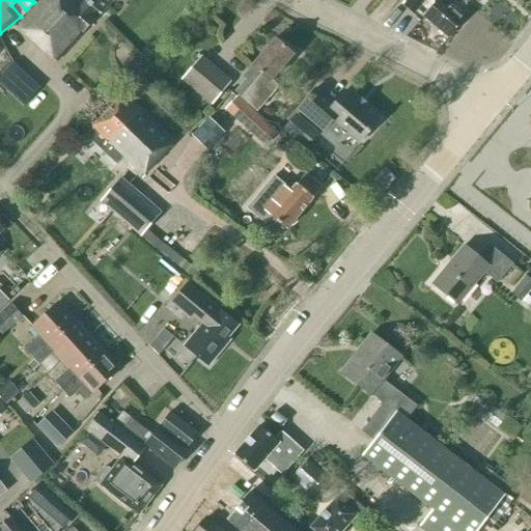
[(93,21),(88,17),(94,10),(100,15),(112,0),(40,0),(16,27),(56,63),(93,21)]
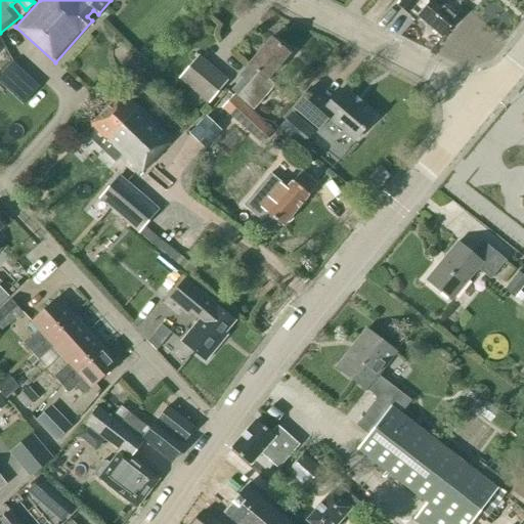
[(402,0),(397,6),(406,14),(410,10),(442,38),(457,19),(444,8),(447,4),(442,0),(430,0),(428,3),(425,0),(402,0)]
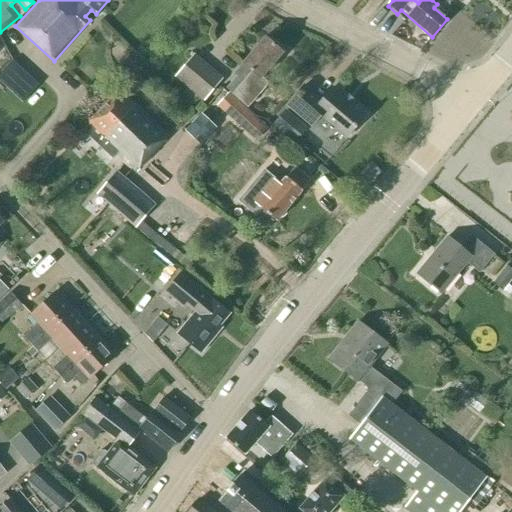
[(261,78),(282,53),(264,38),(234,74),(239,78),(228,91),(247,107),(267,84),(261,78)]
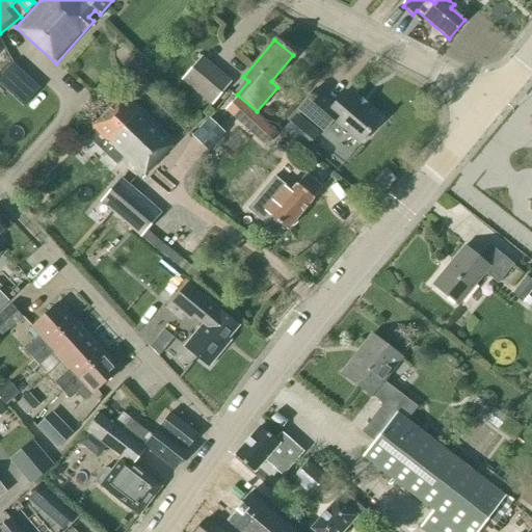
[(182,79),(211,104),(230,81),(202,57),(182,79)]
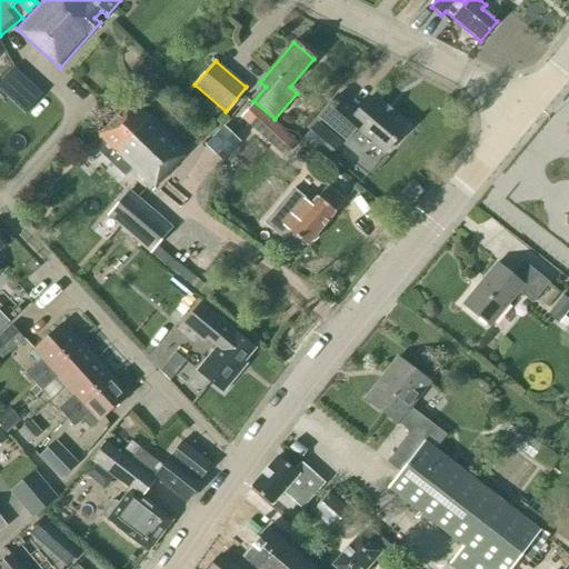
[(373,146),(383,155),(406,129),(369,98),(357,112),(337,96),(318,118),(346,141),(343,145),(358,157),(373,146)]
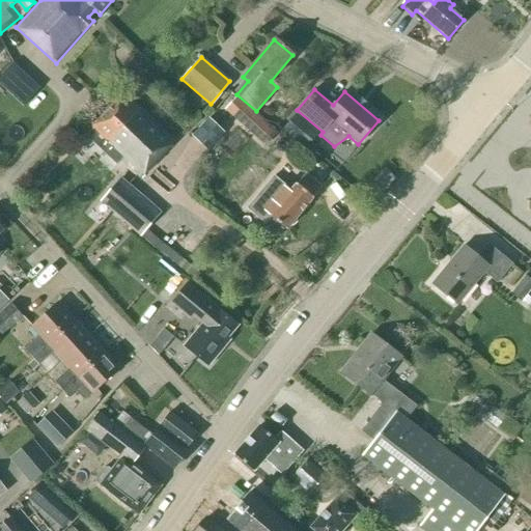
[(120,161),(140,178),(174,142),(122,93),(90,128),(92,130),(86,137),(116,165),(120,161)]
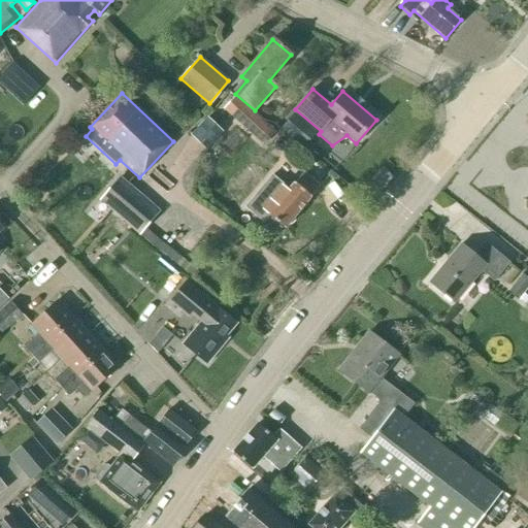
[(234,97),(224,109),(248,132),(259,120),(234,97)]
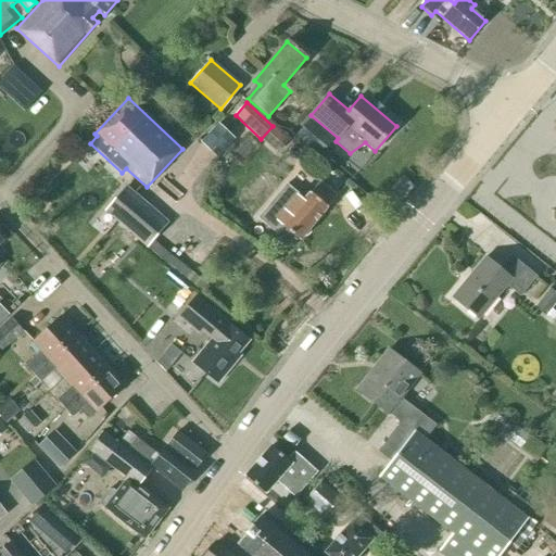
[(319,155),(333,139),(310,119),(295,135),(319,155)]
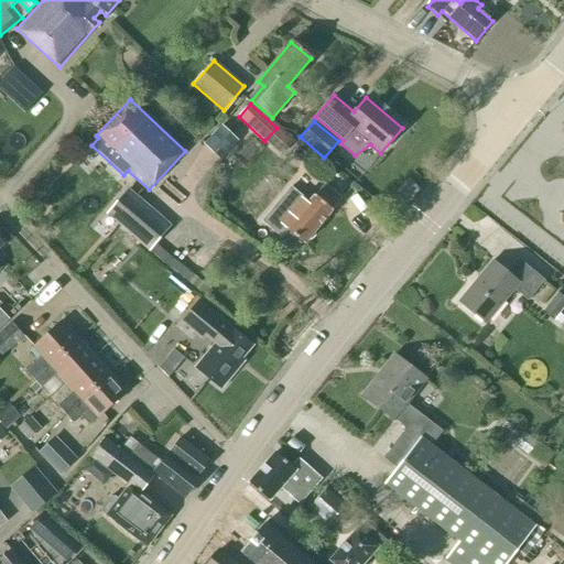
[(204,144),(220,160),(237,142),(221,127),(204,144)]
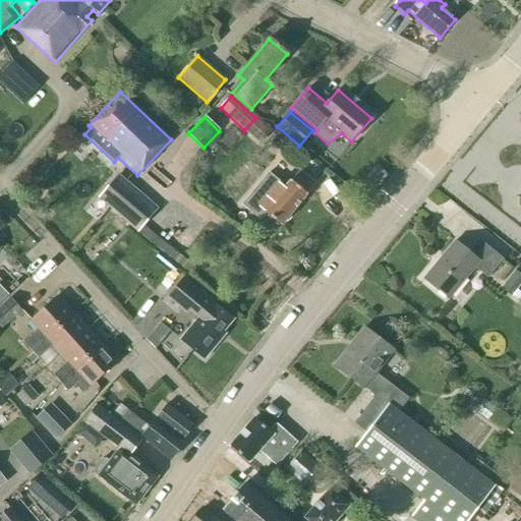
[(248,198),(280,226),(315,184),(299,171),(284,188),(269,175),(248,198)]
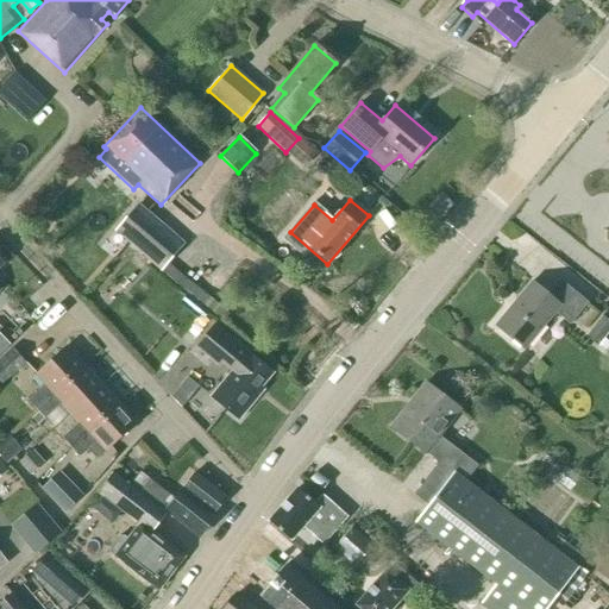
[(186,245),(138,203),(114,231),(162,272),(186,245)]
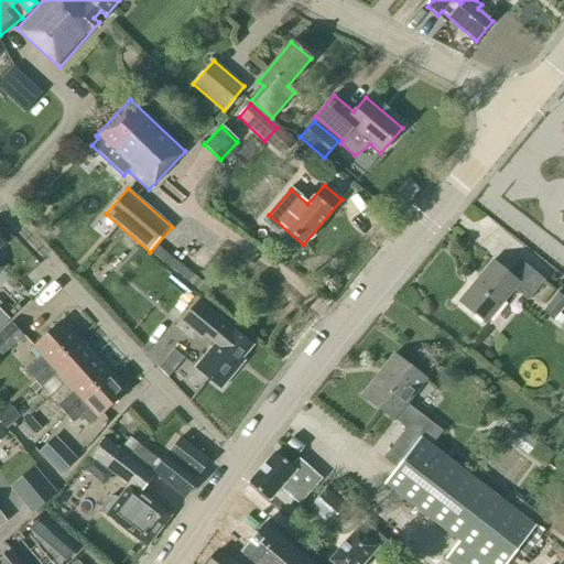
[(518,258),(507,272),(492,260),(459,301),(486,323),(513,289),(528,300),(544,280),(518,258)]
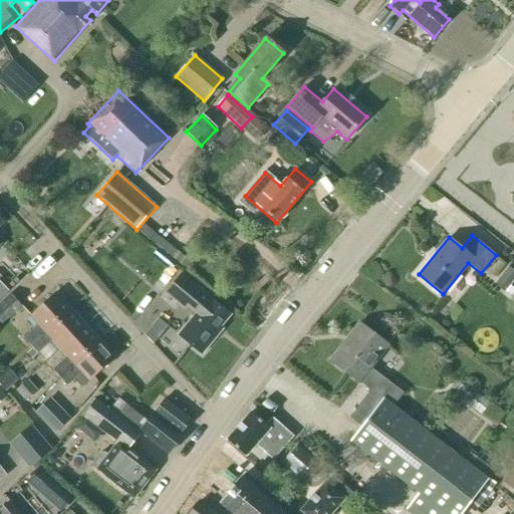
[(509,286),(513,279),(513,271),(507,266),(498,278),(509,286)]
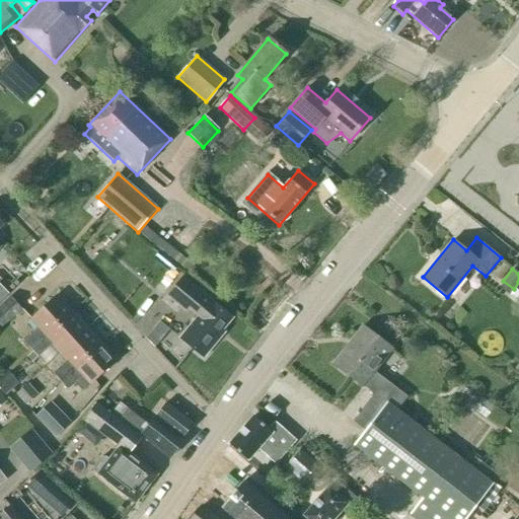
[(221,330),(232,318),(181,277),(166,296),(187,312),(190,309),(198,316),(178,339),(203,358),(224,332),(221,330)]
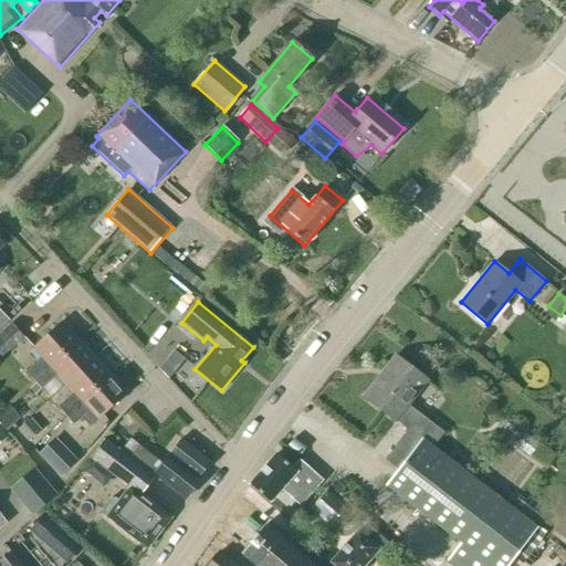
[(0,329),(0,347),(6,354),(25,336),(11,321),(0,329)]
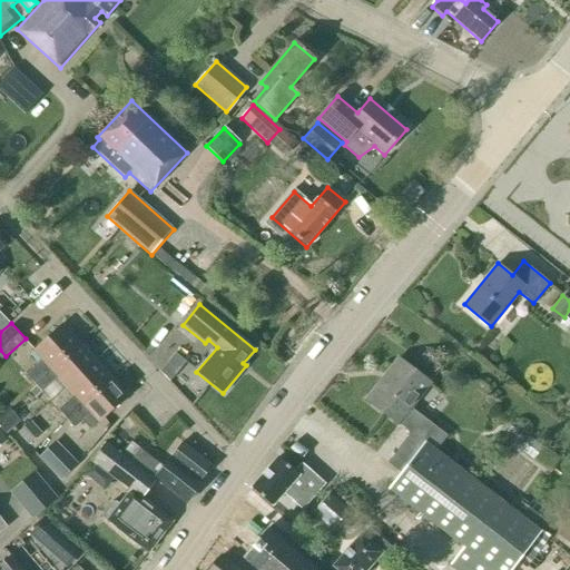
[(26,375),(33,384),(78,343),(61,325),(32,351),(41,361),(26,375)]
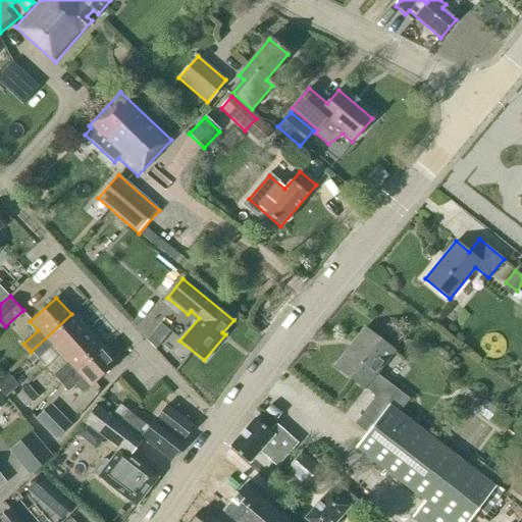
[(52,347),(60,355),(87,330),(71,314),(31,352),(33,354),(27,359),(32,365),(52,347)]
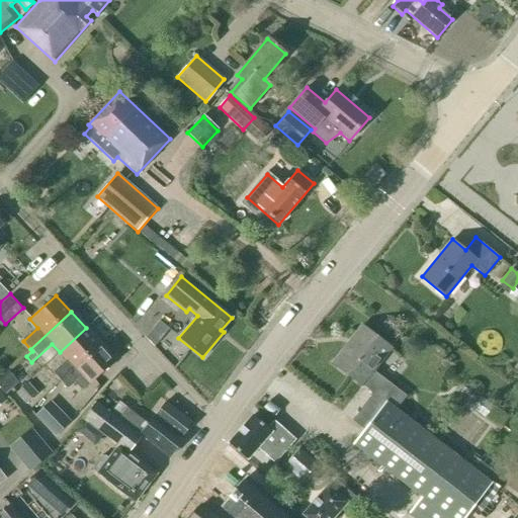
[(353,421),(364,430),(353,444),(421,497),(408,513),(414,517),(463,517),(491,484),(395,410),(406,397),(372,371),(390,348),(361,327),(333,363),(361,384),(374,394),(353,421)]
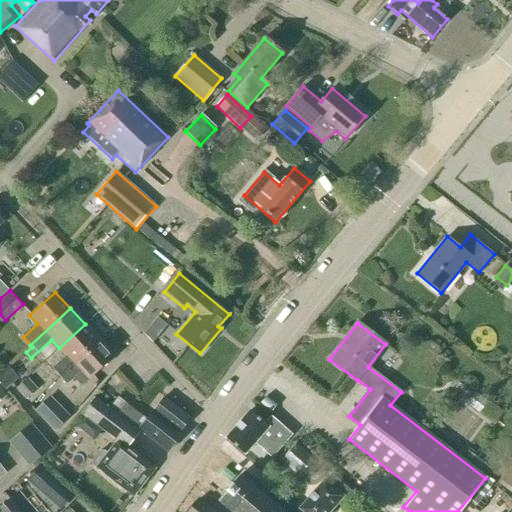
[(52,369),(59,377),(99,340),(85,324),(59,348),(66,356),(52,369)]
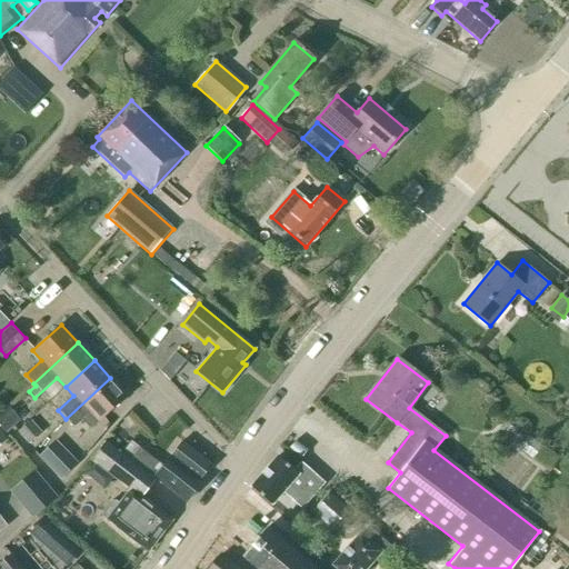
[(98,421),(99,422),(127,396),(110,378),(66,419),(75,428),(82,420),(89,428),(98,421)]
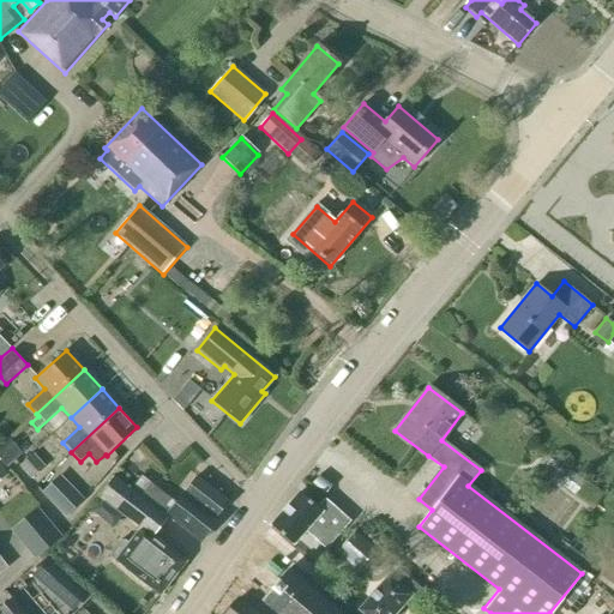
[(4,441),(0,445),(0,462),(6,468),(18,457),(4,441)]
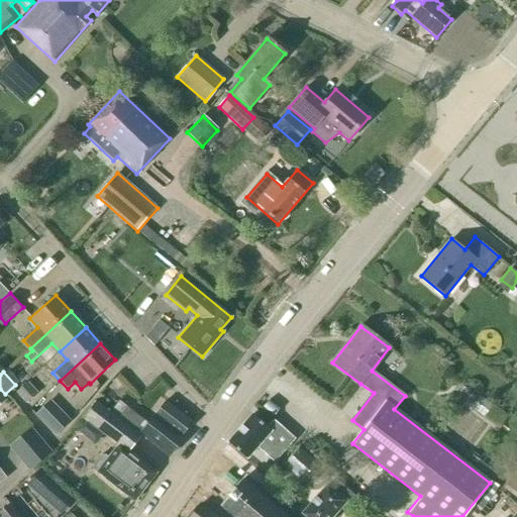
[(25,404),(37,393),(27,383),(16,393),(25,404)]
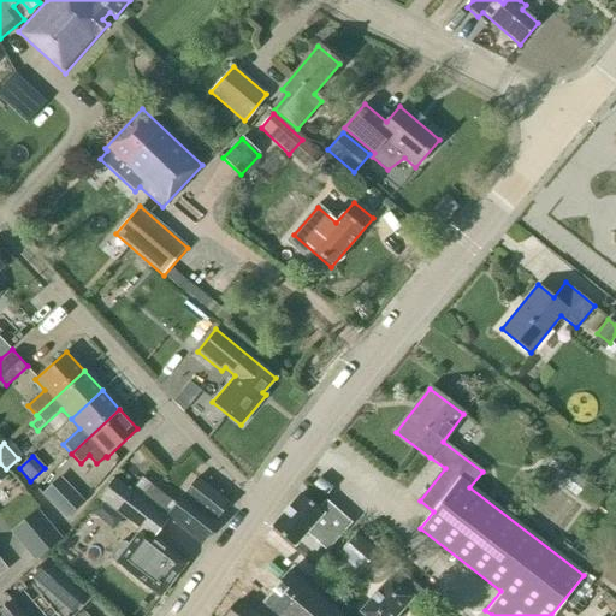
[(84,502),(60,477),(42,496),(66,520),(84,502)]
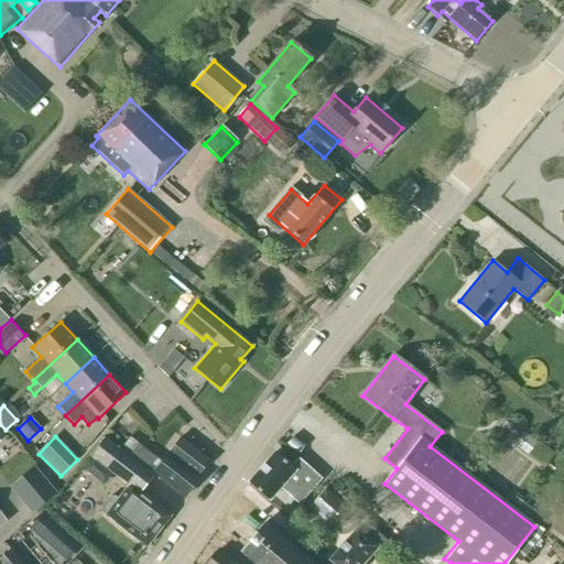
[(130,486),(119,500),(115,496),(109,497),(101,507),(102,513),(145,548),(170,517),(140,492),(152,476),(139,466),(128,457),(104,438),(90,456),(130,486)]
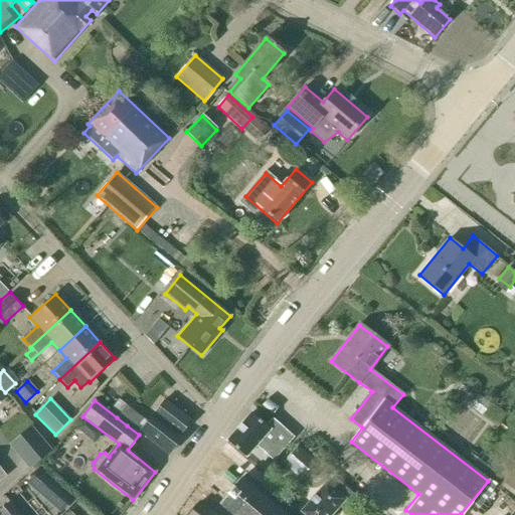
[(127,404),(117,417),(127,425),(129,423),(168,455),(182,437),(180,435),(190,421),(164,401),(148,421),(127,404)]
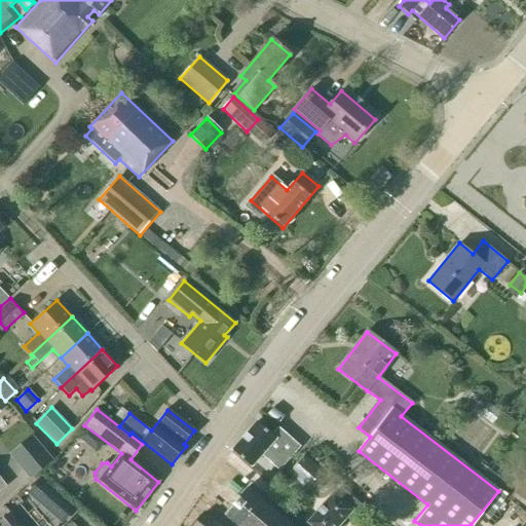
[(256,422),(231,450),(251,467),(265,451),(283,466),(301,447),(278,427),(271,436),(256,422)]
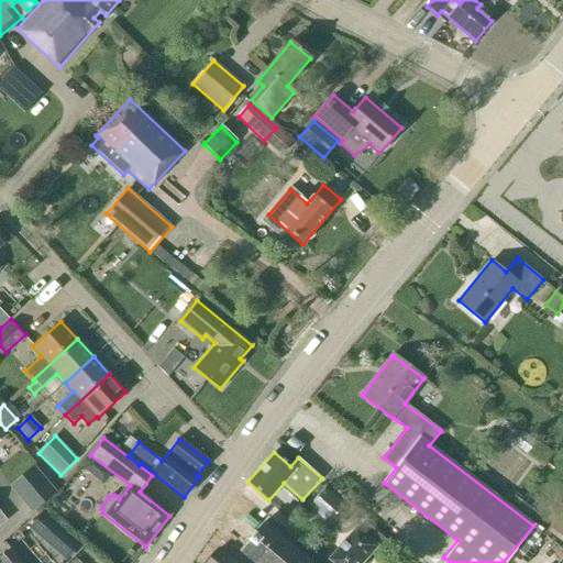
[(32,514),(57,493),(34,466),(9,487),(32,514)]
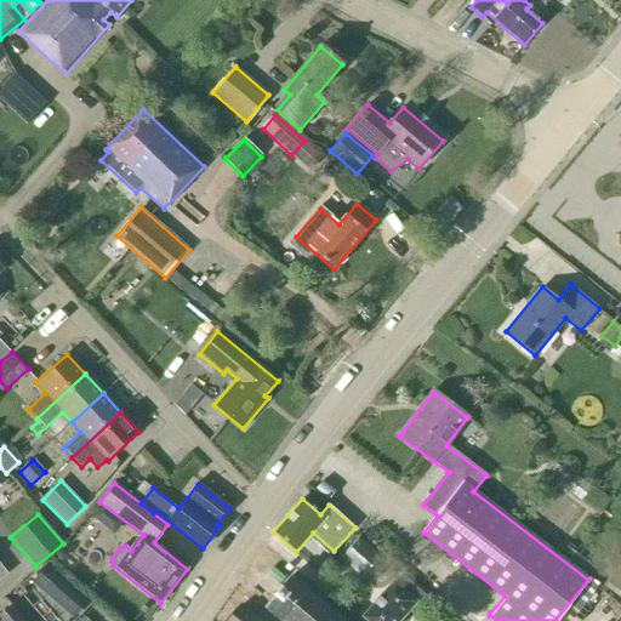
[(359,537),(340,560),(363,579),(381,557),(359,537)]
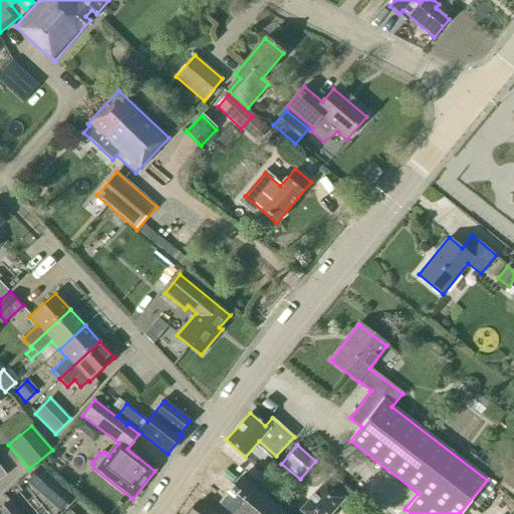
[(72,498),(38,469),(28,482),(61,511),(72,498)]
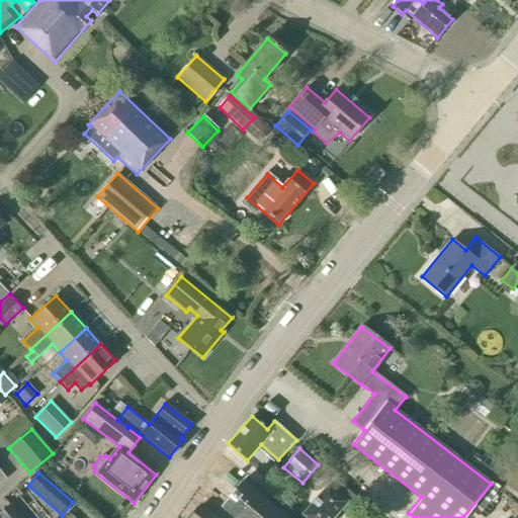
[(306,517),(333,517),(344,506),(353,514),(363,503),(336,479),(329,485),(303,515),(306,517)]
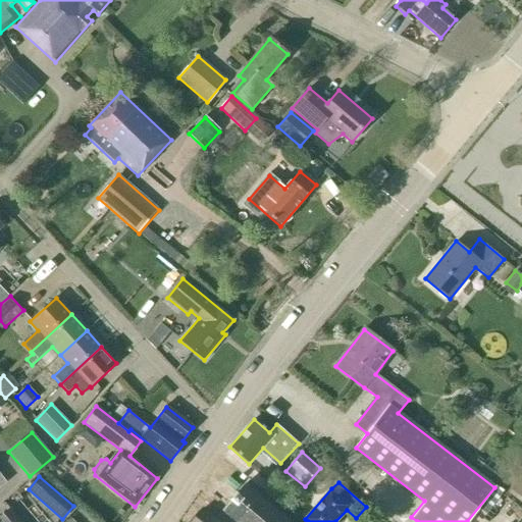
[(288,521),(244,484),(237,493),(230,501),(222,511),(236,521),(288,521)]
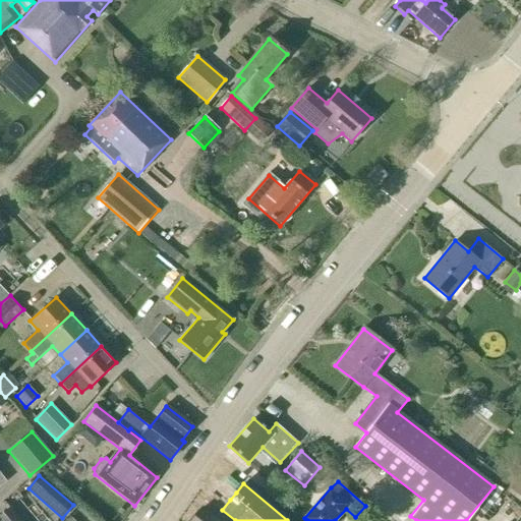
[(0,520),(21,520),(10,507),(0,515),(0,520)]
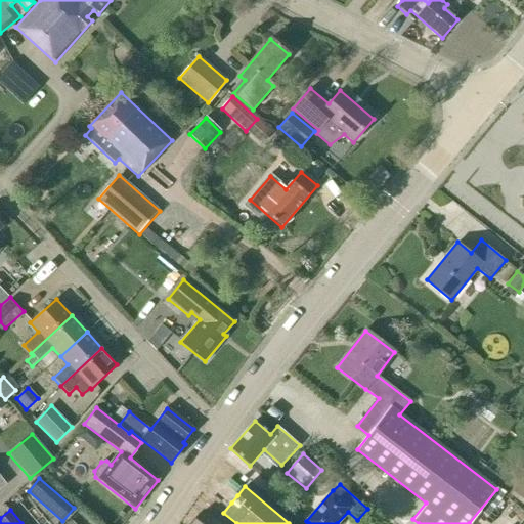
[(192,523),(219,523),(204,511),(192,523)]
